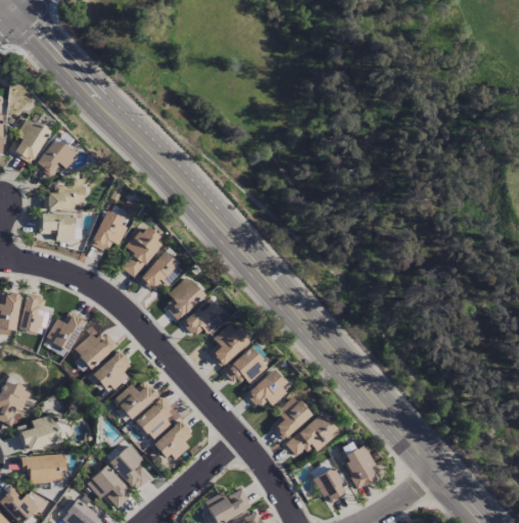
[(10,150),(33,163),(51,131),(31,119),(17,140),(16,140),(10,150)]
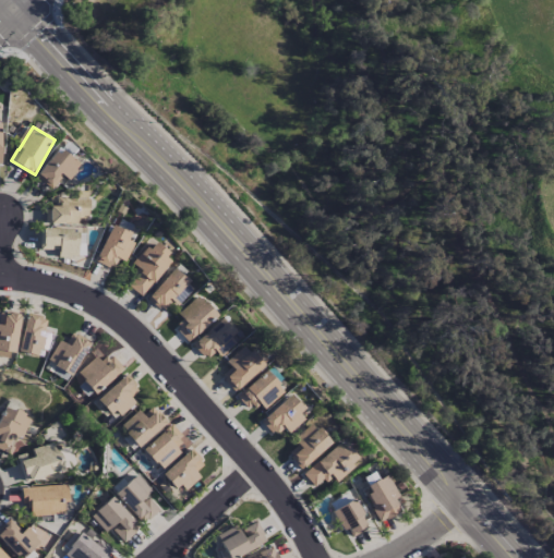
[(71,180),(84,164),(61,147),(39,177),(56,189),(65,176),(71,180)]
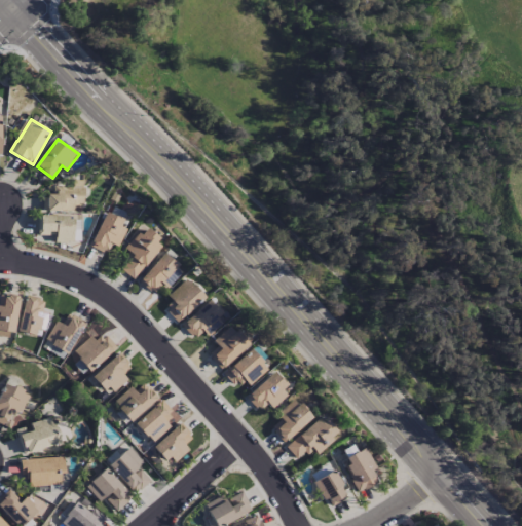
[(46,212),(77,212),(77,205),(86,205),(86,180),(77,180),(77,186),(58,186),(57,195),(46,195),(46,212)]
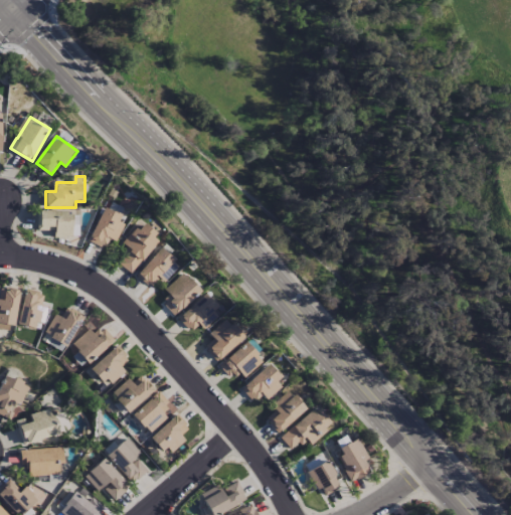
[(119,241),(127,224),(121,221),(124,214),(107,206),(91,240),(107,248),(112,238),(119,241)]
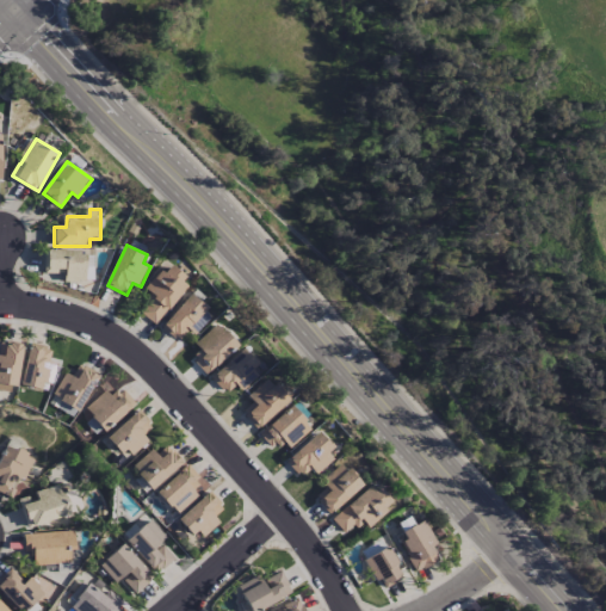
[(87,282),(88,251),(49,250),(48,273),(67,273),(67,281),(87,282)]
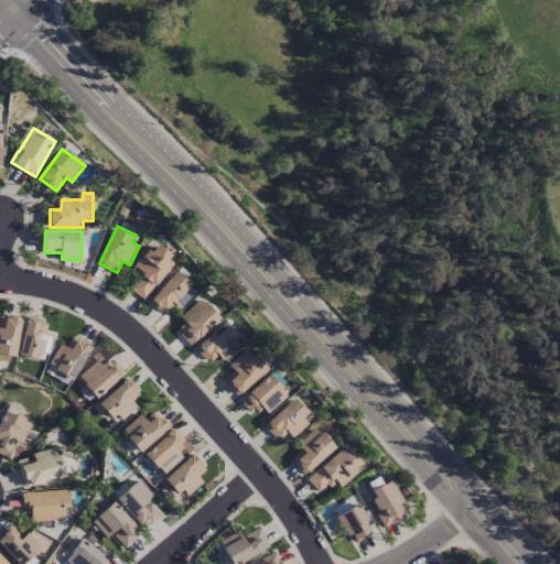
[(147,300),(179,261),(157,243),(138,267),(146,273),(132,289),(147,300)]
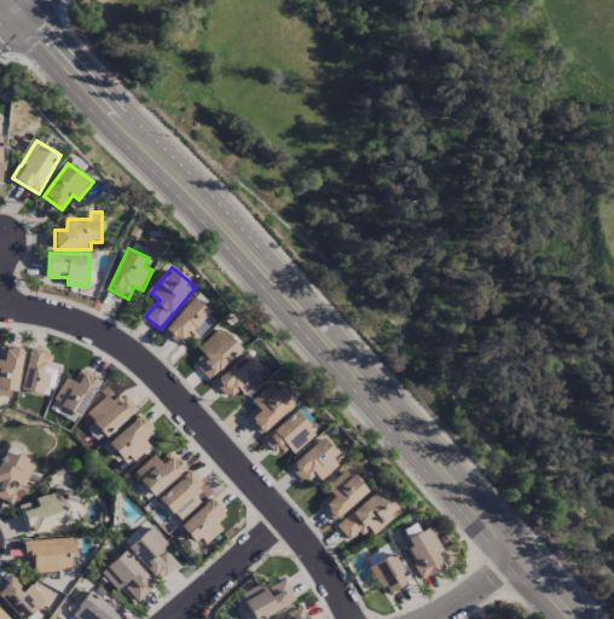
[(167,329),(184,345),(193,334),(201,340),(219,319),(197,298),(167,329)]
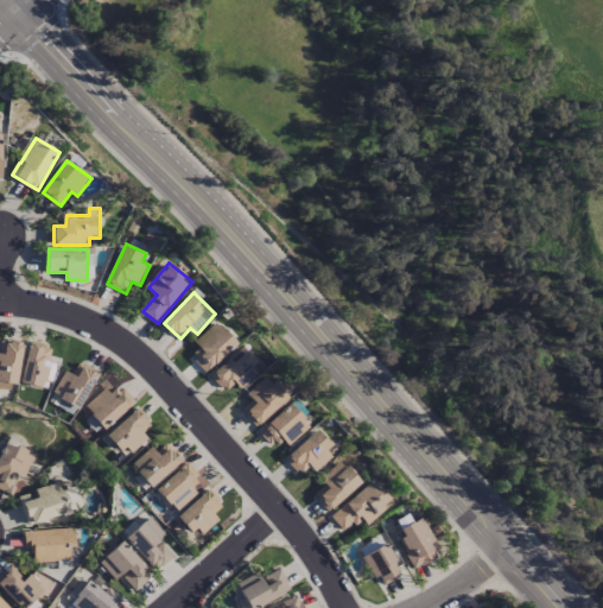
[(239,343),(219,322),(197,342),(203,348),(194,358),(209,373),(239,343)]
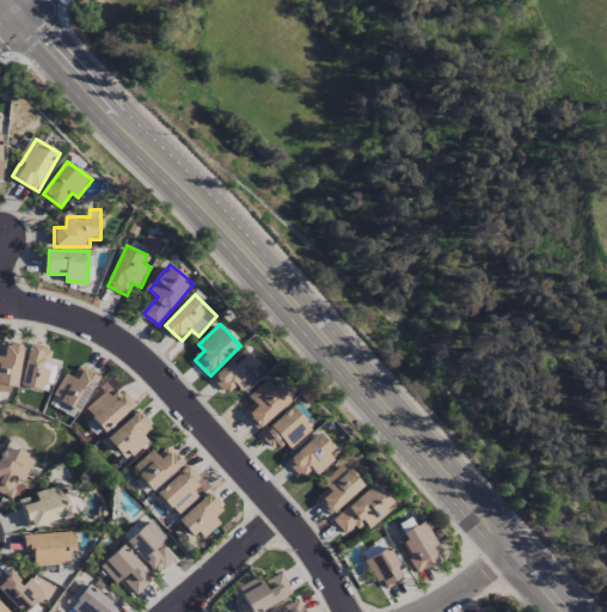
[(24,344),(2,342),(1,355),(0,355),(0,390),(18,393),(24,344)]
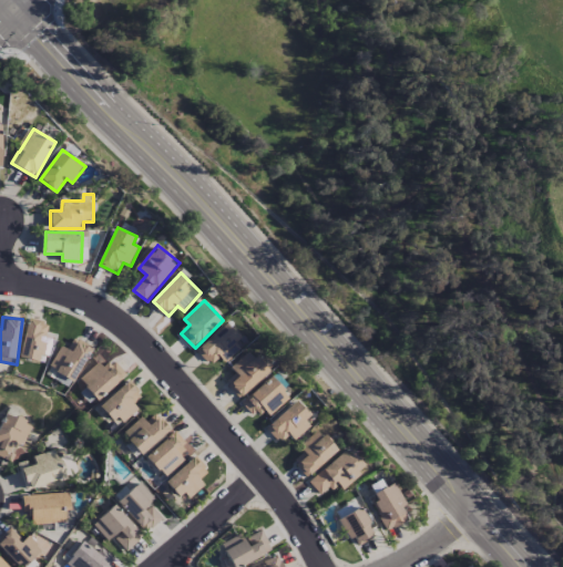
[(31,319),(22,357),(41,361),(42,354),(51,357),(55,337),(48,334),(51,325),(31,319)]
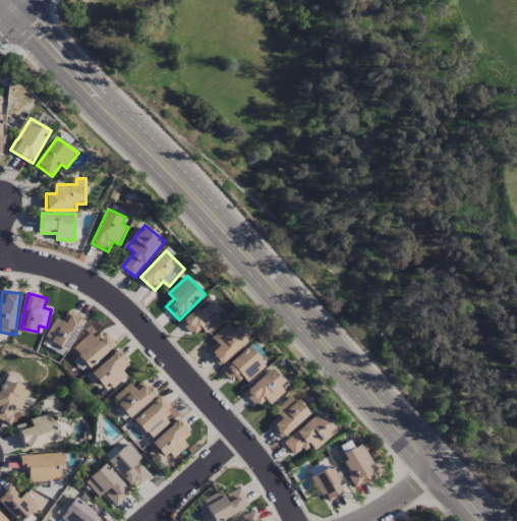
[(218,314),(223,309),(210,296),(182,322),(194,335),(203,327),(209,333),(222,320),(218,314)]
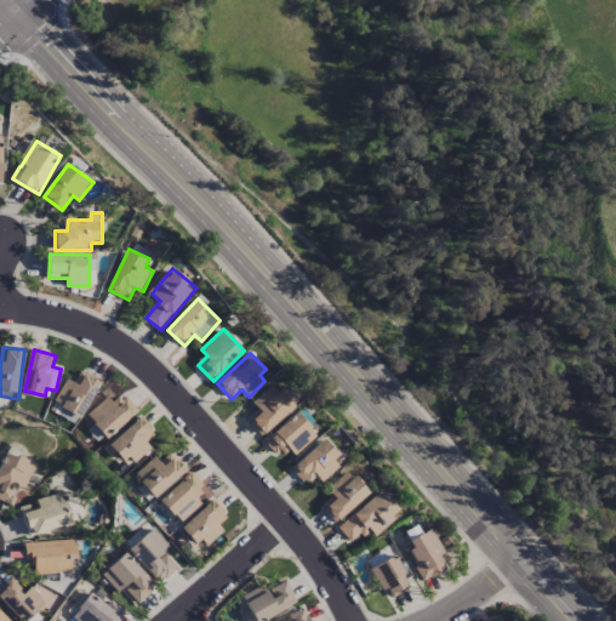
[(102,381),(83,370),(77,382),(69,379),(56,404),(84,417),(102,381)]
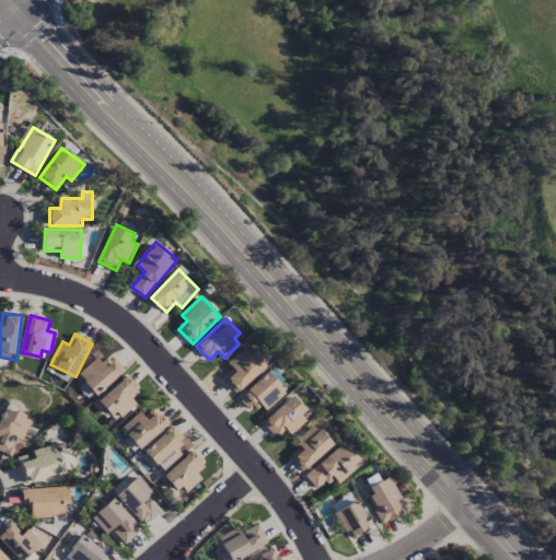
[(223,373),(239,392),(268,366),(252,348),(223,373)]
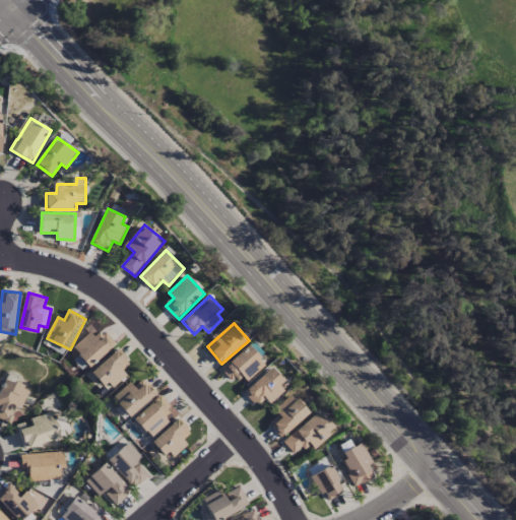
[(92,368),(119,342),(107,330),(99,338),(92,331),(74,348),(92,368)]
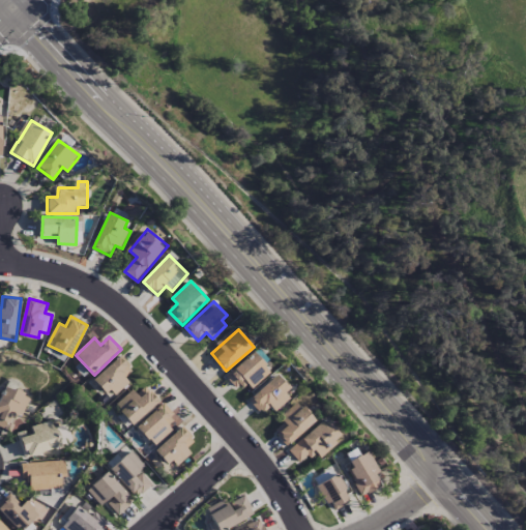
[(271,374),(257,353),(227,375),(238,389),(247,382),(252,388),(271,374)]
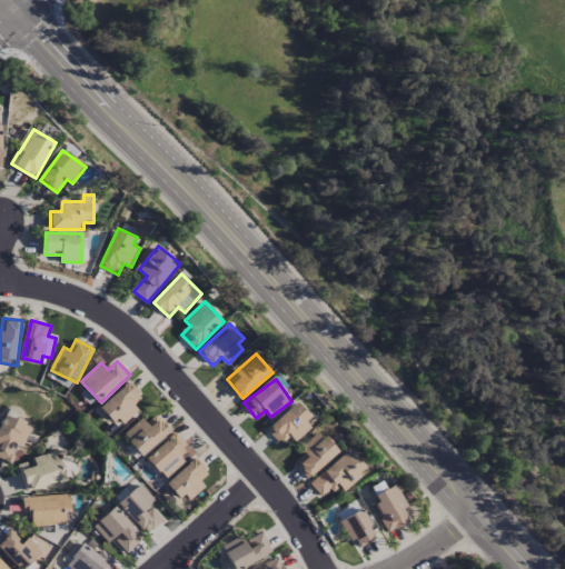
[(148,400),(131,381),(103,406),(120,425),(148,400)]
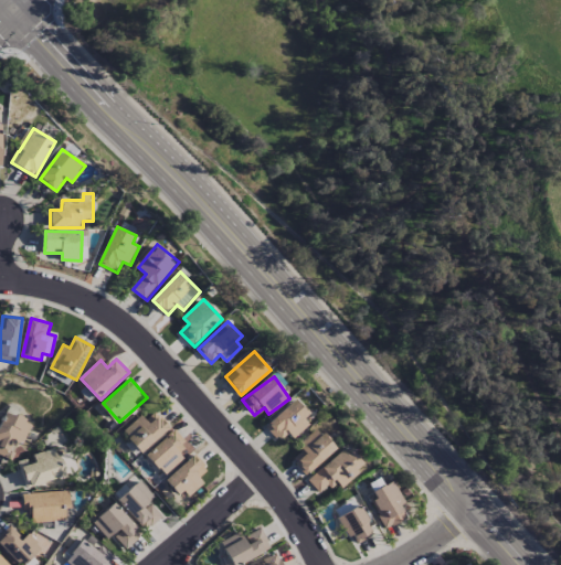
[(315,417),(296,398),(267,427),(281,440),(288,433),(294,437),(315,417)]
